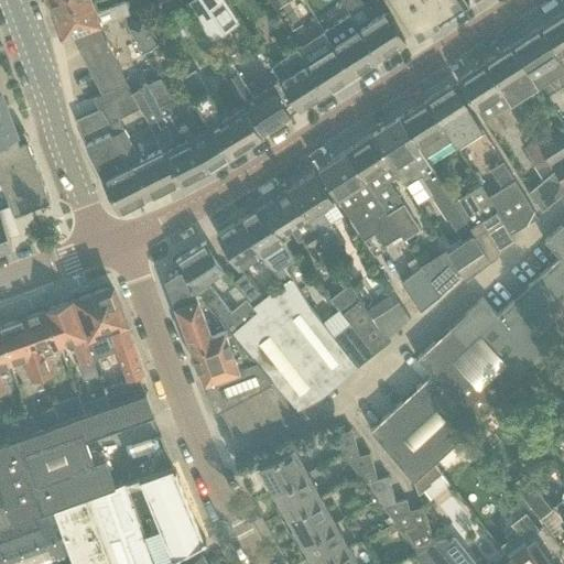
[(46,0),(49,2),(50,4),(51,10),(76,0),(46,0)]
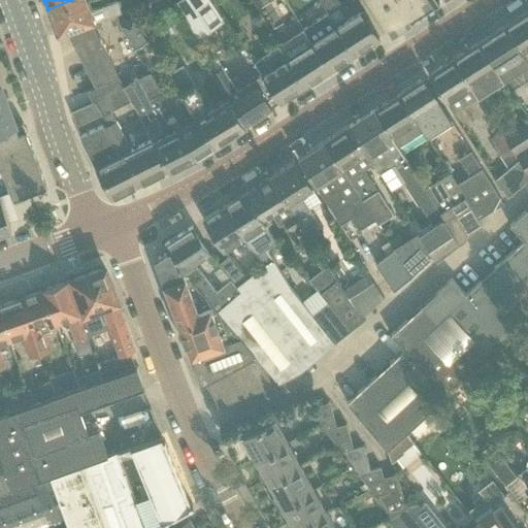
[(84,0),(71,0),(47,9),(50,13),(50,14),(58,35),(65,32),(90,23),(92,22),(120,11),(116,2),(89,12),(88,11),(88,9),(84,0)]
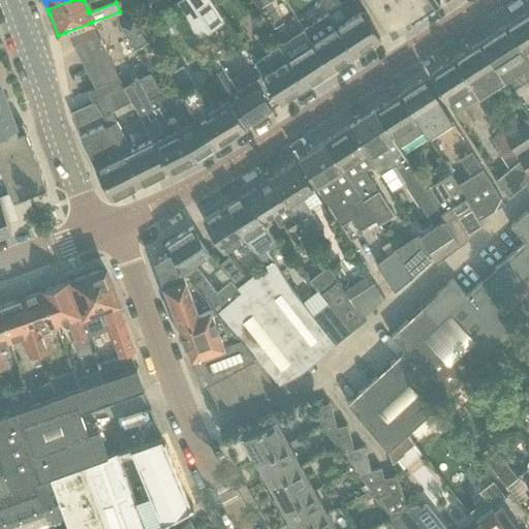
[(209,0),(179,0),(173,4),(196,40),(224,22),(209,0)]
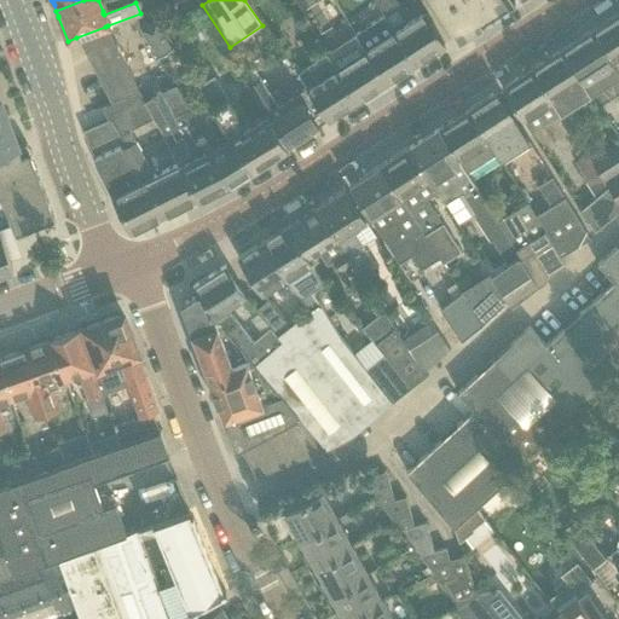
[(375,0),(383,13),(398,4),(395,0),(375,0)]
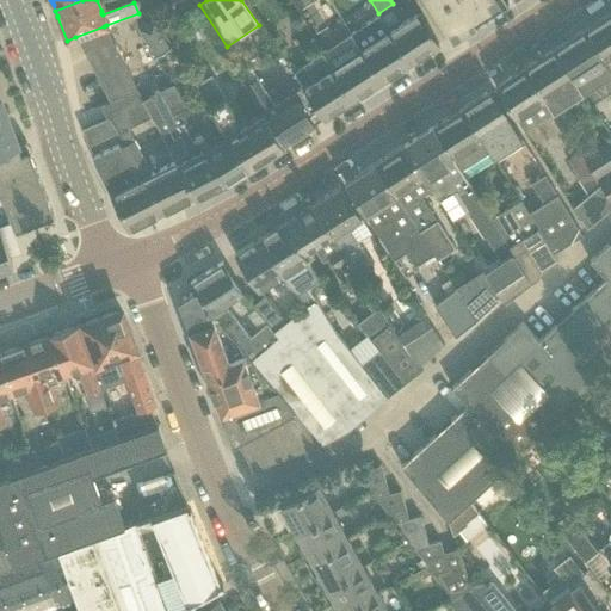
[(427,0),(451,37),(475,22),(461,0),(427,0)]
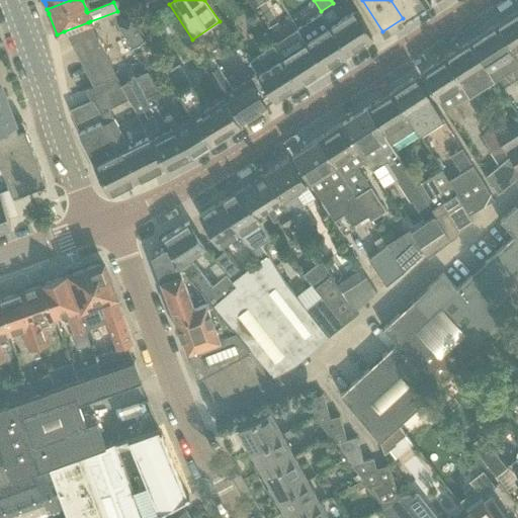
[(391,0),(403,18),(430,1),(429,0),(391,0)]
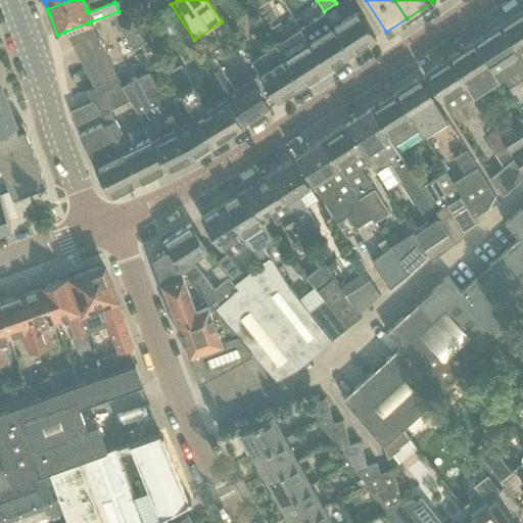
[(127,9),(115,15),(129,39),(140,32),(141,32),(127,9)]
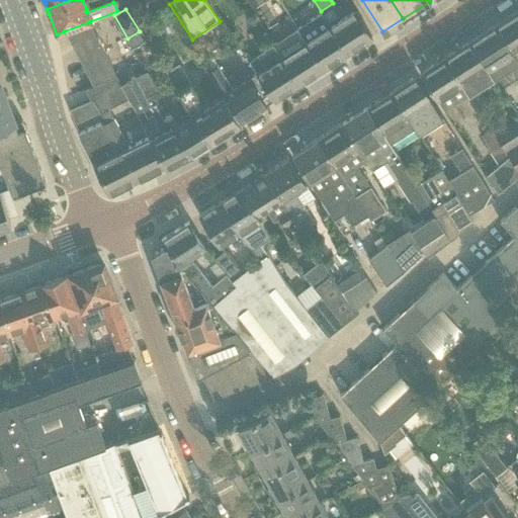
[(517,61),(517,9),(495,25),(512,52),(517,61)]
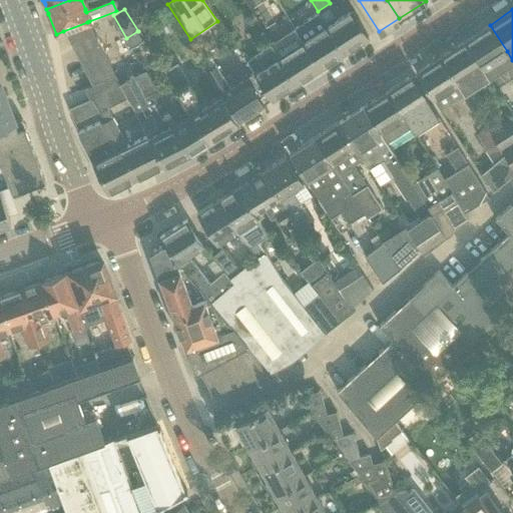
[(351,10),(326,26),(344,53),(368,38),(351,10)]
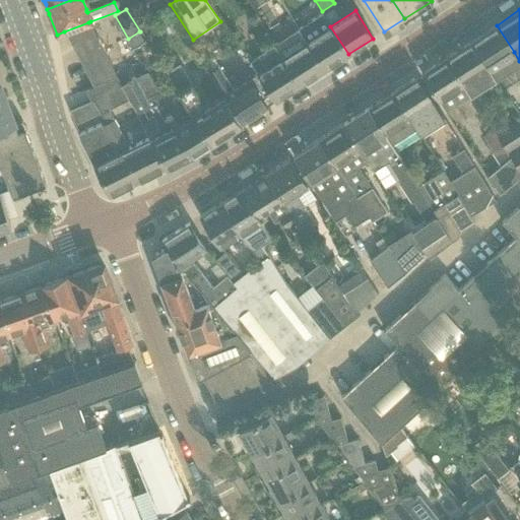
[(322,13),(299,28),(324,70),(348,54),(330,26),(322,13)]
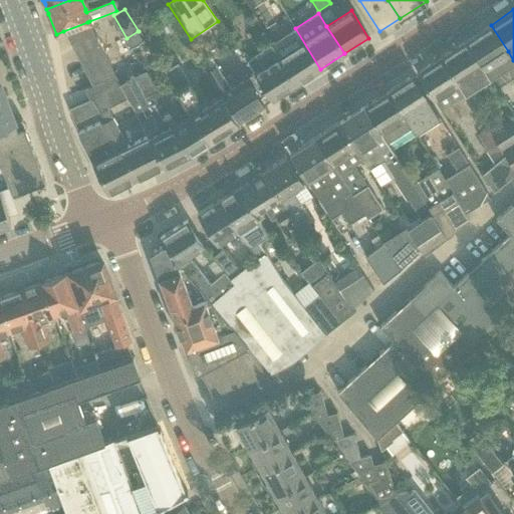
[(63,31),(69,42),(93,33),(87,22),(63,31)]
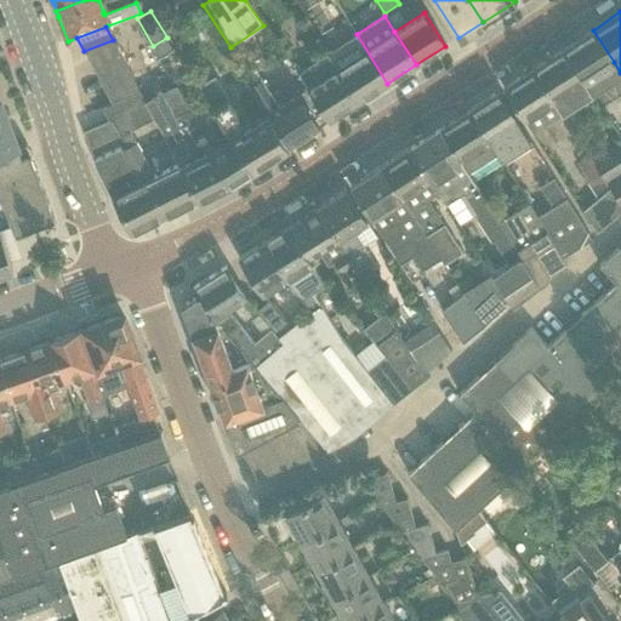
[(593,30),(563,50),(584,81),(592,93),(599,106),(620,91),(620,74),(620,75),(620,74),(620,73),(614,62),(593,30)]
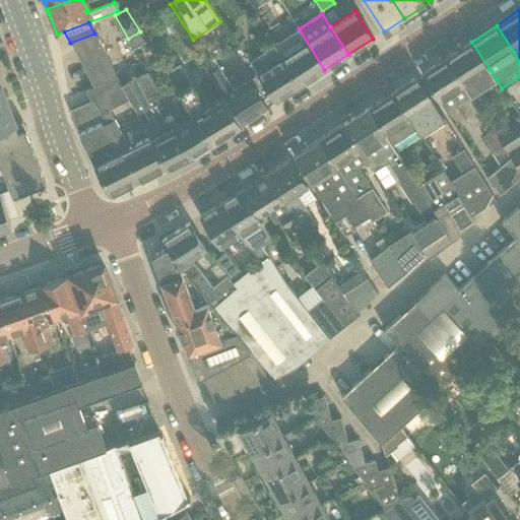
[(299,28),(273,45),(300,85),(324,70),(299,28)]
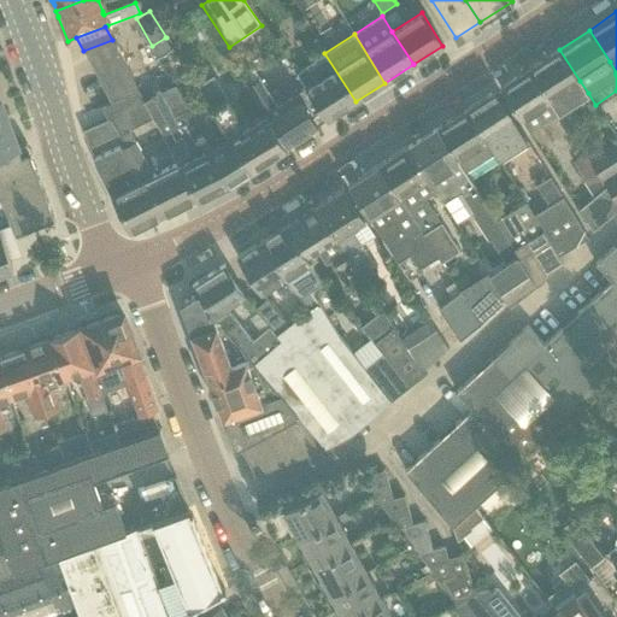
[(83,51),(90,63),(118,53),(112,40),(83,51)]
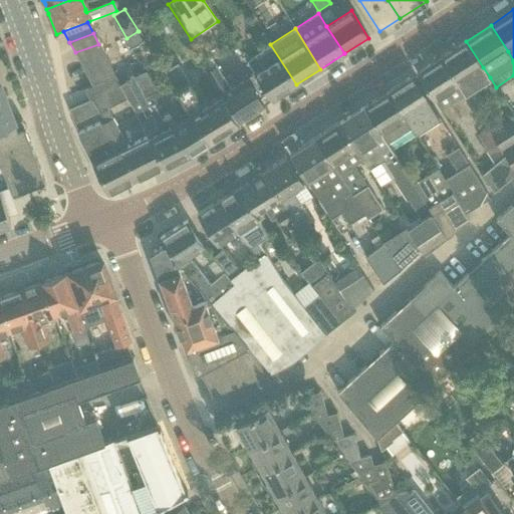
[(465,93),(490,77),(483,67),(466,41),(441,57),(465,93)]
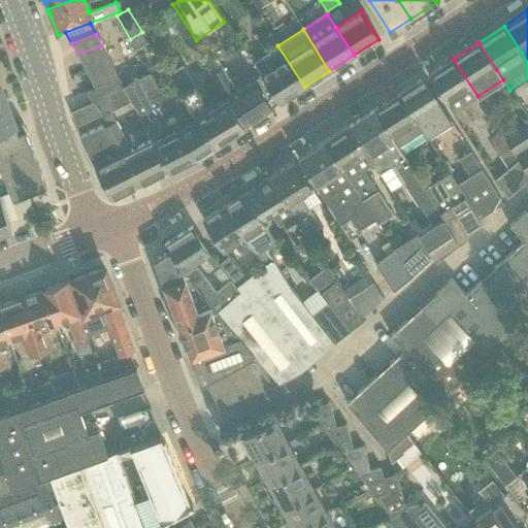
[(77,54),(83,65),(107,56),(101,45),(77,54)]
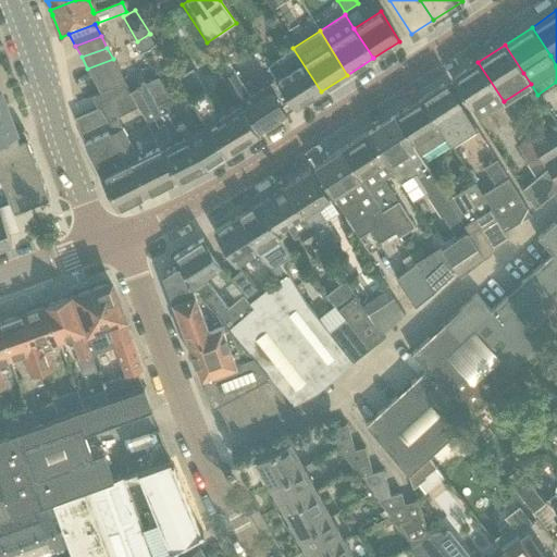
[(277,62),(268,67),(282,90),(294,109),(297,107),(321,91),(293,48),(277,58),(275,59),(277,62)]
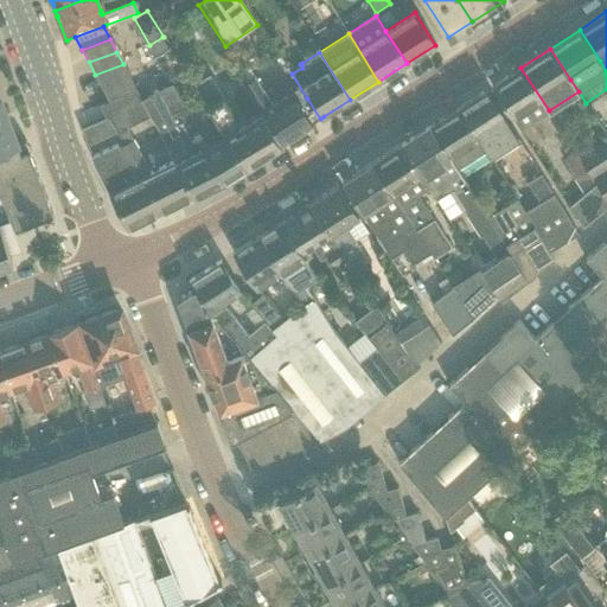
[(95,75),(102,88),(131,77),(123,64),(95,75)]
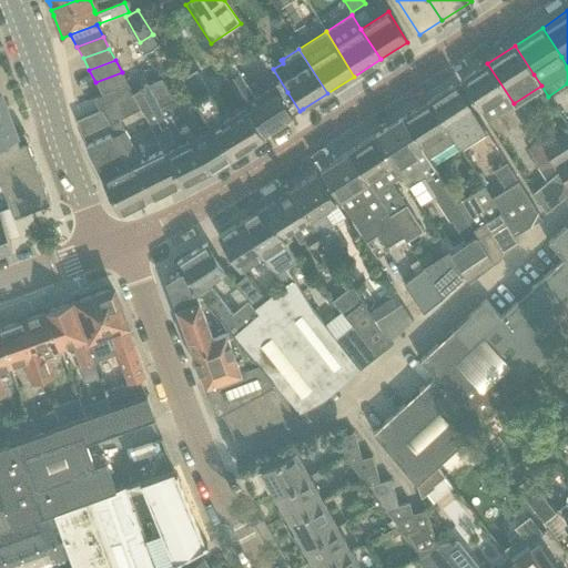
[(486,121),(514,103),(487,63),(459,81),(486,121)]
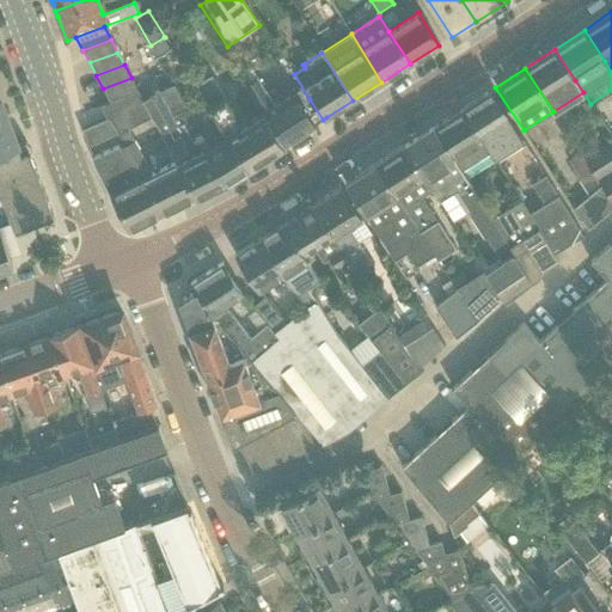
[(212,77),(196,86),(248,167),(283,145),(262,112),(238,127),(231,115),(234,112),(212,77)]
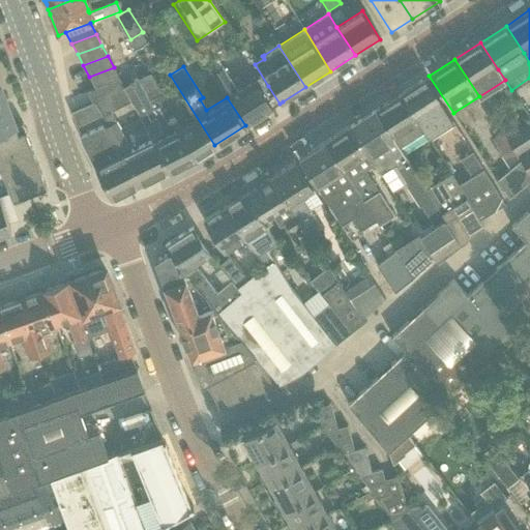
[(211,74),(227,97),(245,125),(272,108),(255,81),(237,91),(222,66),(211,74)]
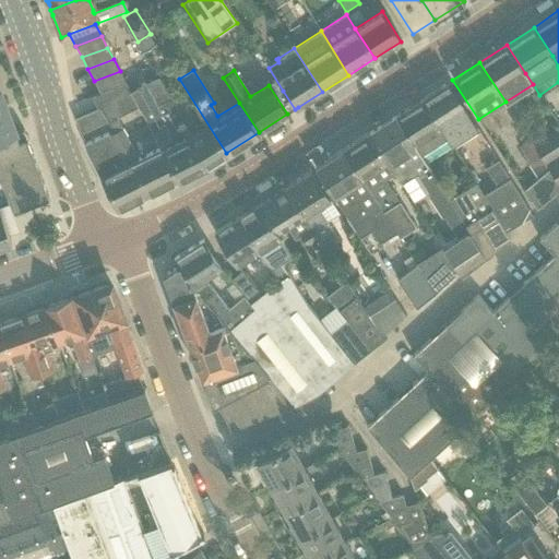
[(120,71),(94,81),(99,93),(126,82),(120,71)]
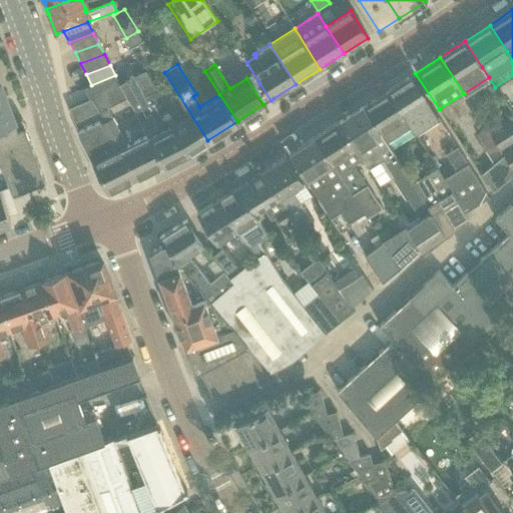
[(144,71),(121,84),(146,134),(147,135),(163,165),(190,151),(168,108),(144,71)]
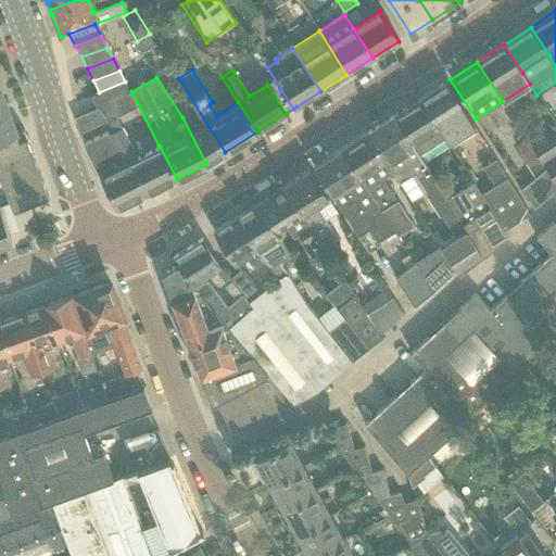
[(99,92),(93,95),(99,106),(106,121),(113,131),(121,128),(115,116),(138,105),(125,81),(99,92)]
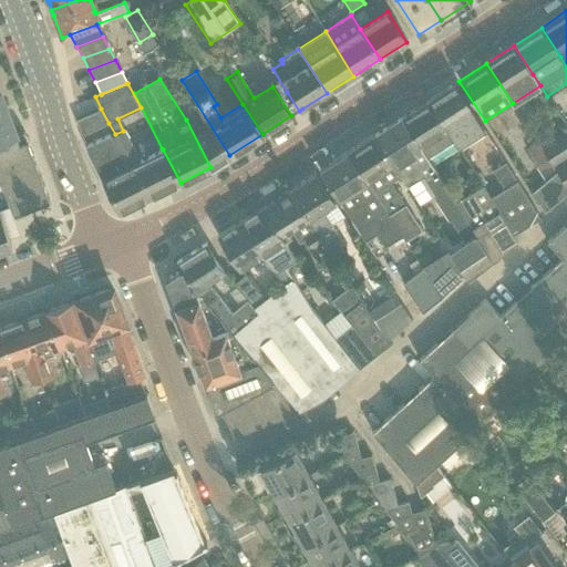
[(455,83),(428,101),(453,141),(460,150),(486,132),(455,83)]
